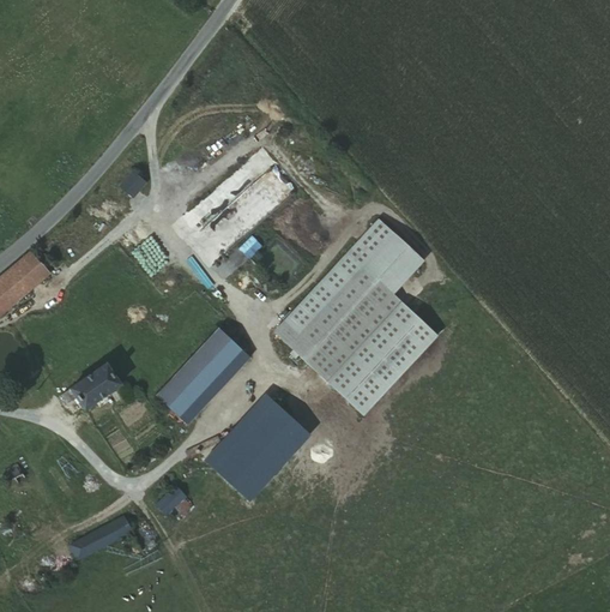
[(85,229),(98,241),(149,184),(133,172),(85,229)]
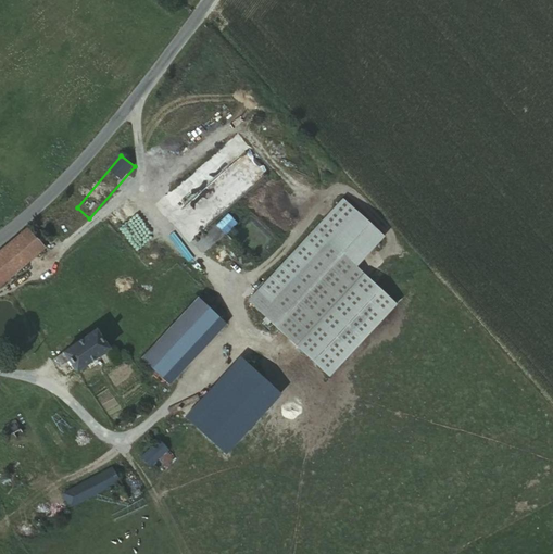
[(186,203),(222,176),(210,161),(175,188),(186,203)]
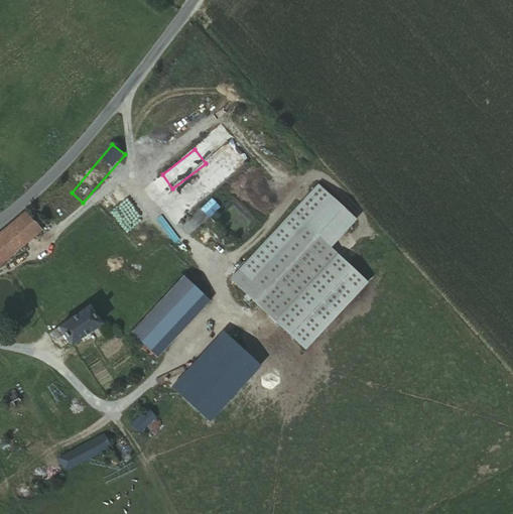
[(333,196),(306,223),(332,247),(358,219),(333,196)]
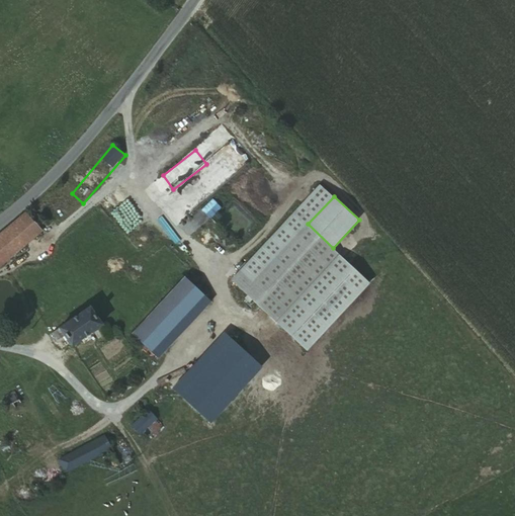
[(0,264),(43,230),(27,212),(0,235),(0,264)]
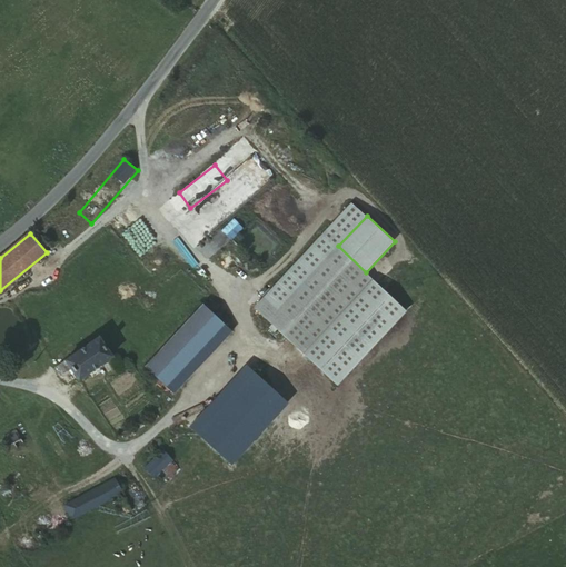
[(325,234),(267,294),(280,306),(338,246),(325,234)]
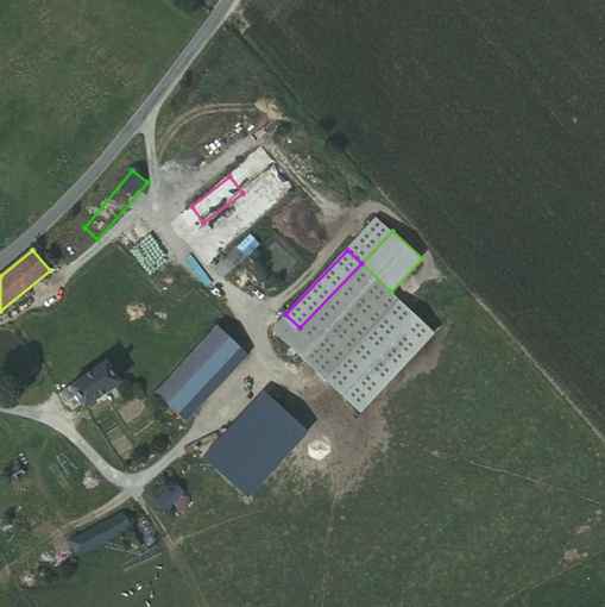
[(361,263),(300,327),(285,314),(273,327),(317,369),(391,292),(361,263)]
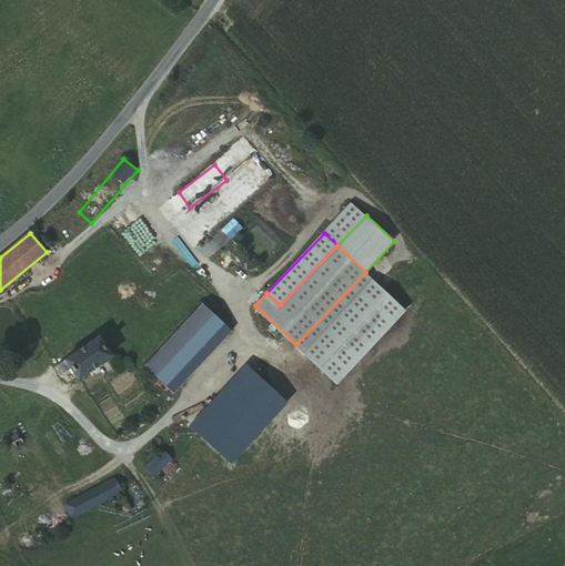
[(365,272),(296,344),(309,356),(377,284),(365,272)]
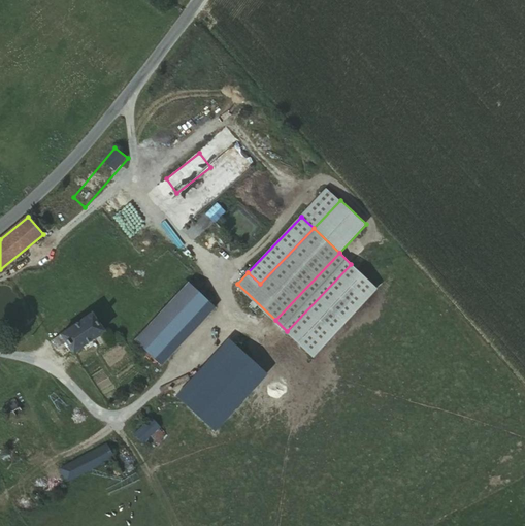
[(351,264),(287,331),(307,351),(371,283),(351,264)]
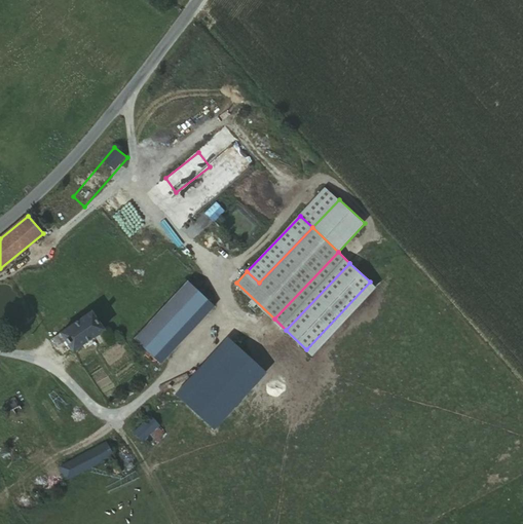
[(154,354),(208,298),(188,278),(140,332),(136,336),(154,354)]
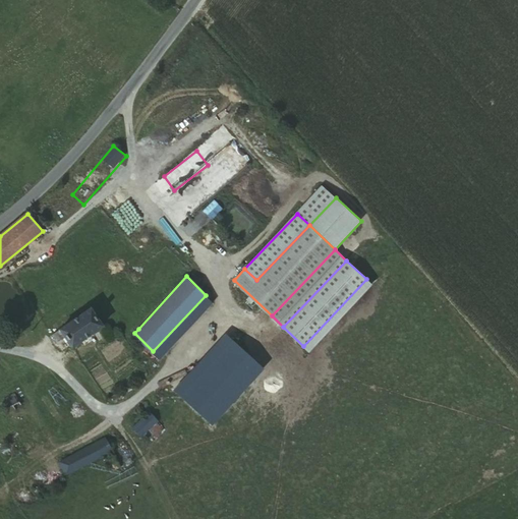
[(61,329),(67,338),(73,346),(104,325),(92,307),(61,329)]
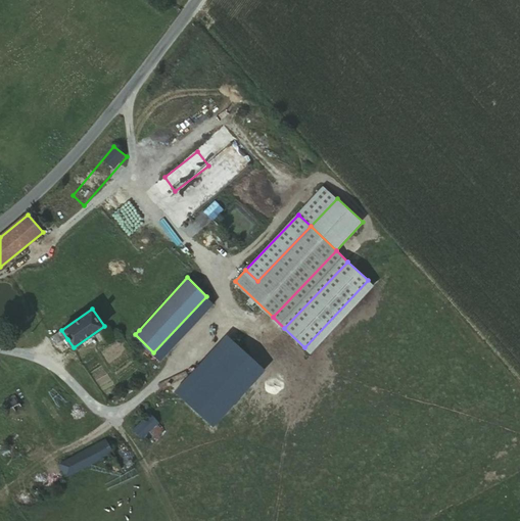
[(58,344),(67,339),(61,330),(53,337),(58,344)]
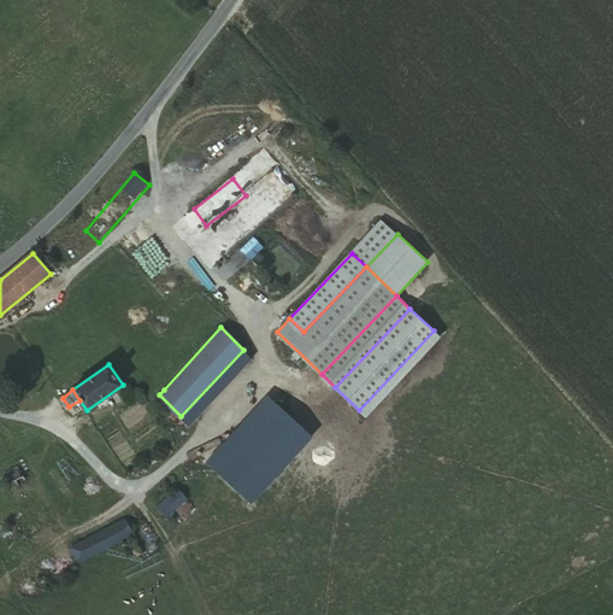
[(206,460),(251,502),(312,435),(269,394),(206,460)]
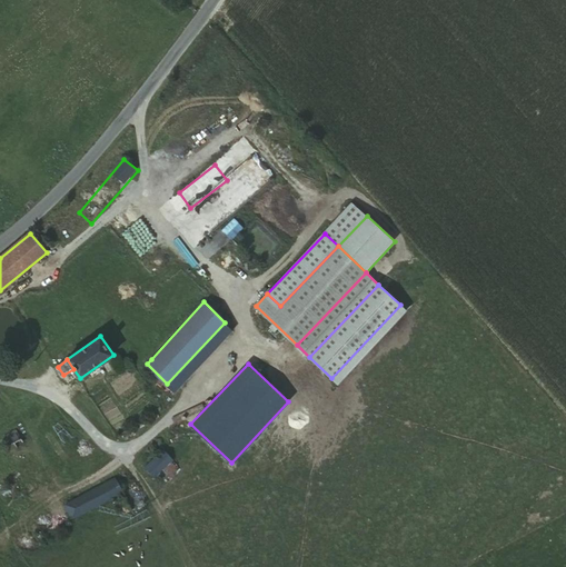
[(10,435),(15,444),(26,437),(20,429),(10,435)]
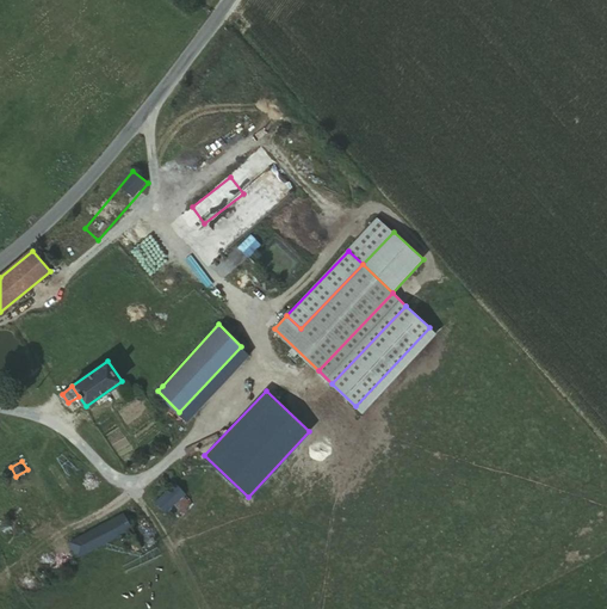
[(166,512),(172,506),(185,491),(177,483),(158,503),(166,512)]
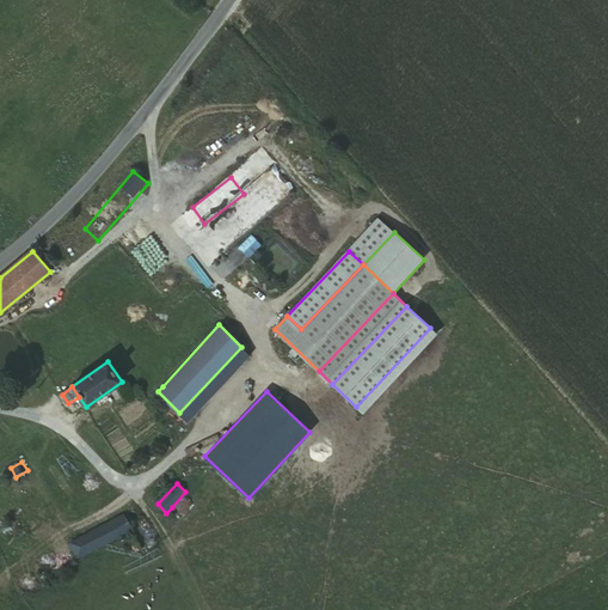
[(185,492),(172,507),(182,516),(196,501),(185,492)]
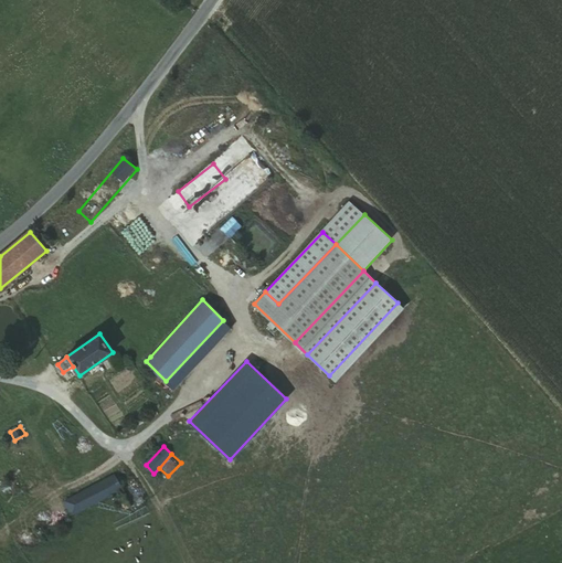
[(65,500),(72,512),(108,494),(123,486),(116,475),(65,500)]
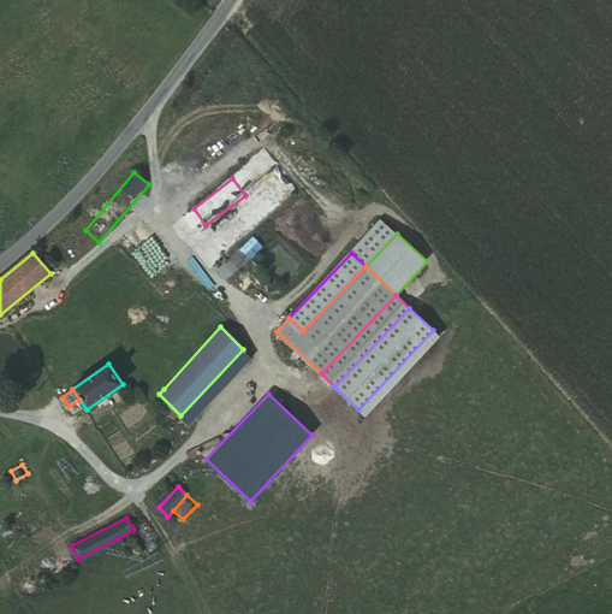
[(118,538),(129,561),(144,553),(134,530),(118,538)]
